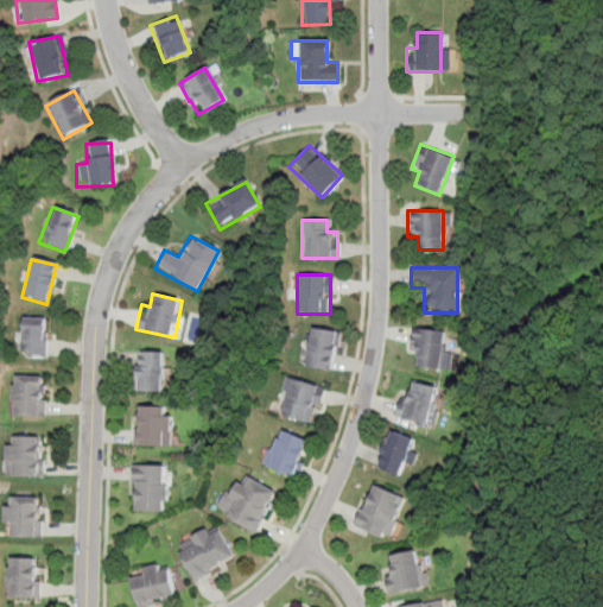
[(18,356),(44,358),(45,321),(19,320),(18,356)]
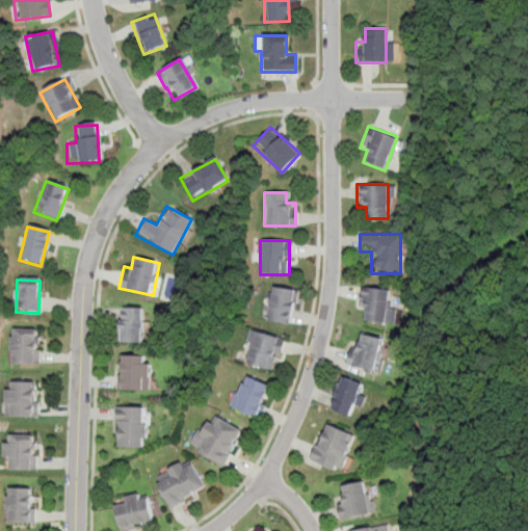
[(386,325),(392,291),(359,285),(355,307),(364,308),(362,320),(386,325)]
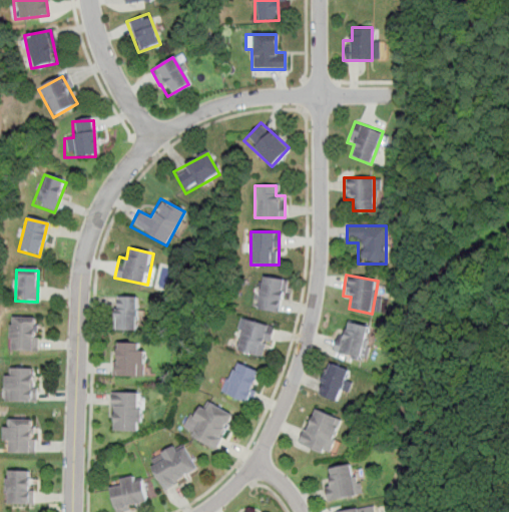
[(280,314),(284,280),(261,278),(257,311),(280,314)]
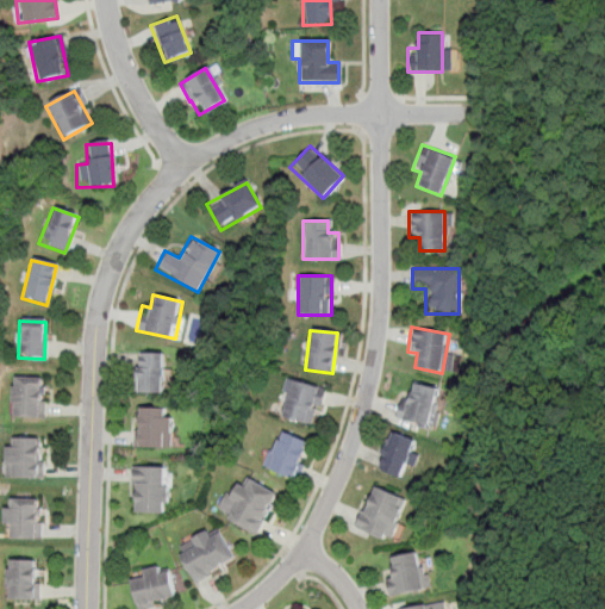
[(162,392),(162,353),(133,353),(133,392),(162,392)]
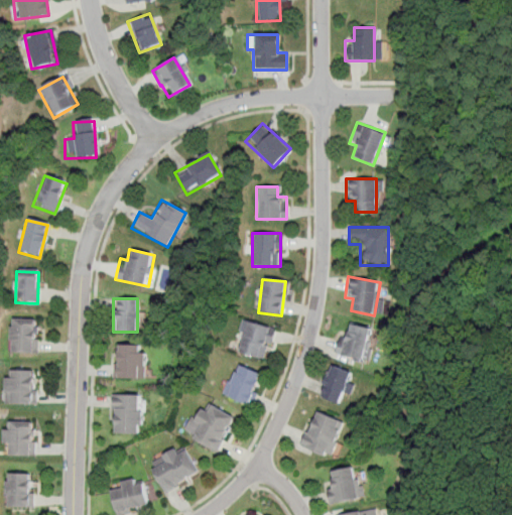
[(7,353),(33,353),(34,319),(7,319),(7,353)]
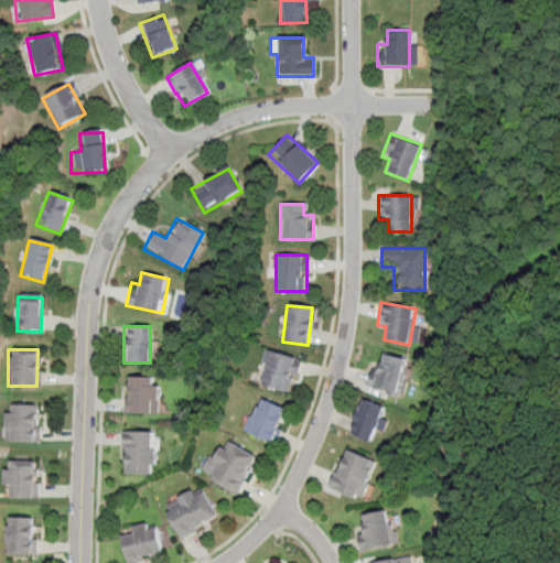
[(289,393),(298,360),(264,350),(255,383),(289,393)]
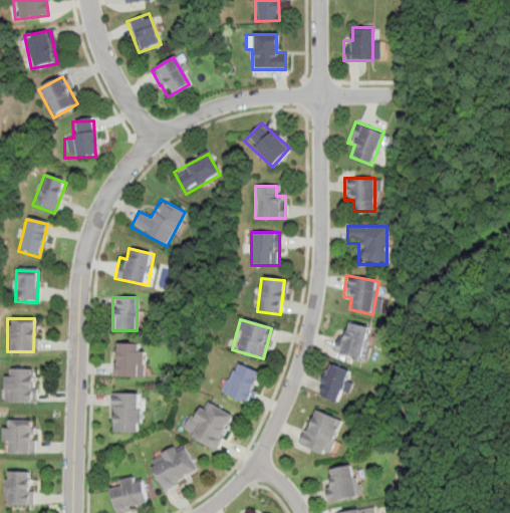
[(332,353),(364,359),(370,327),(347,322),(345,332),(336,330),(332,353)]
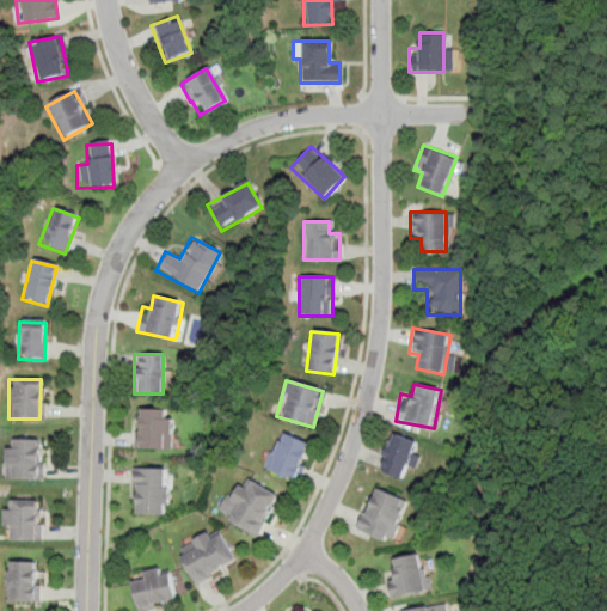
[(133,451),(170,451),(170,410),(133,410),(133,451)]
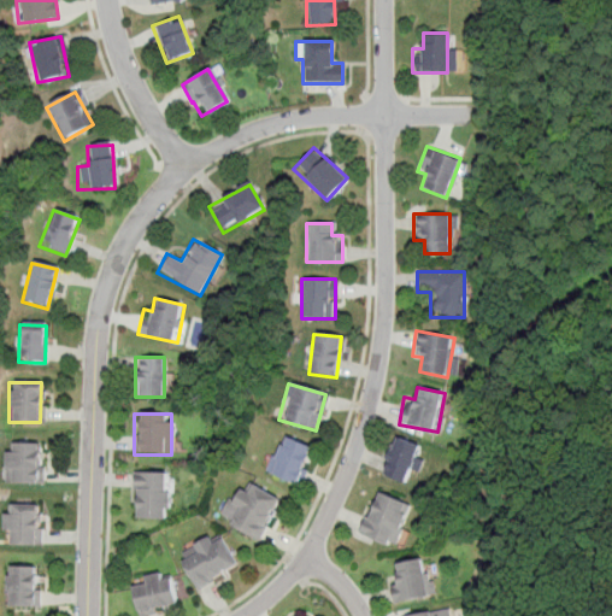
[(264,471),(300,487),(316,450),(280,434),(264,471)]
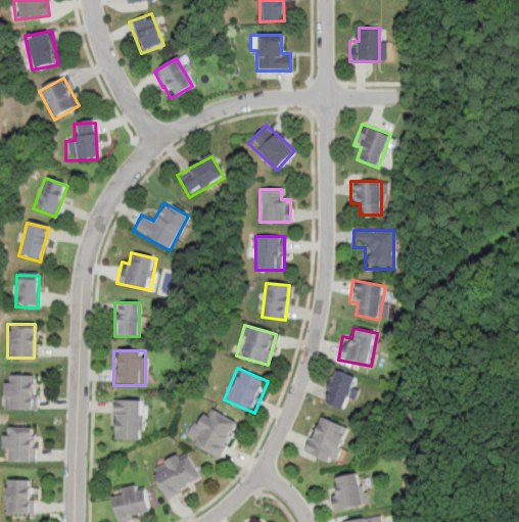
[(357,378),(332,370),(320,401),(344,411),(357,378)]
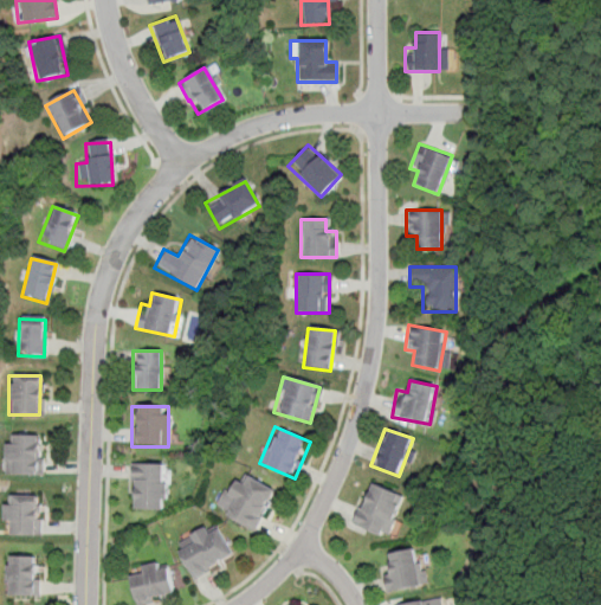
[(1,475),(38,475),(38,435),(1,435),(1,475)]
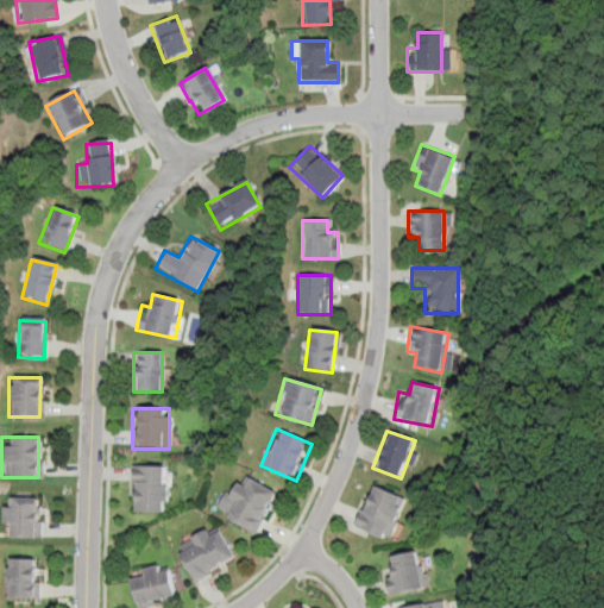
[(131,467),(131,513),(168,513),(168,467),(131,467)]
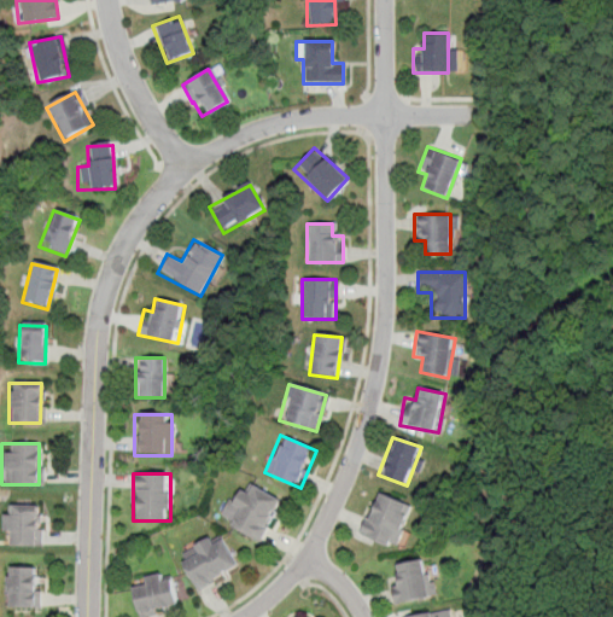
[(215,519),(258,542),(281,500),(250,483),(243,495),(232,489),(215,519)]
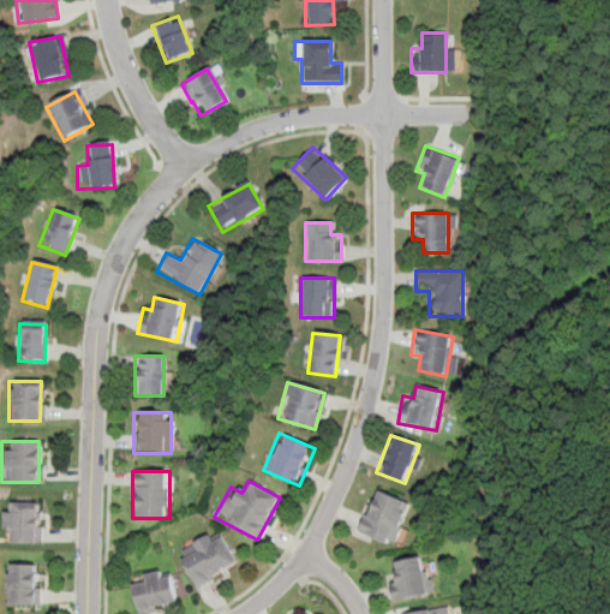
[(390,548),(408,504),(372,489),(354,534),(390,548)]
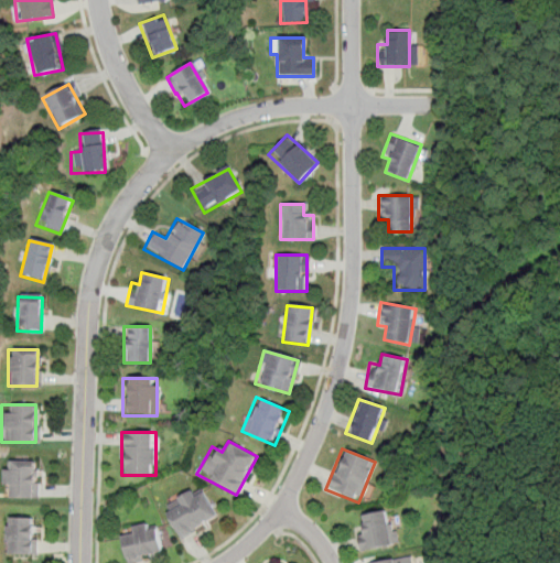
[(1,498),(32,498),(32,461),(1,461),(1,498)]
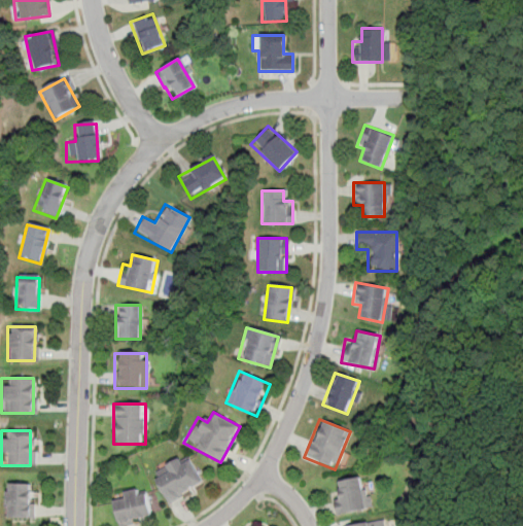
[(203,485),(189,460),(181,464),(178,457),(149,472),(166,504),(203,485)]
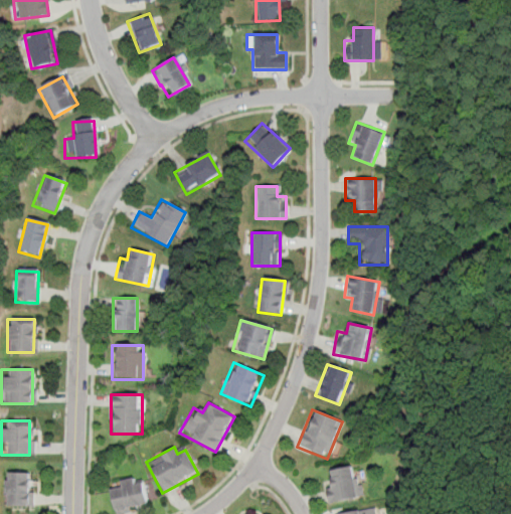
[(358,498),(352,467),(324,472),(330,504),(358,498)]
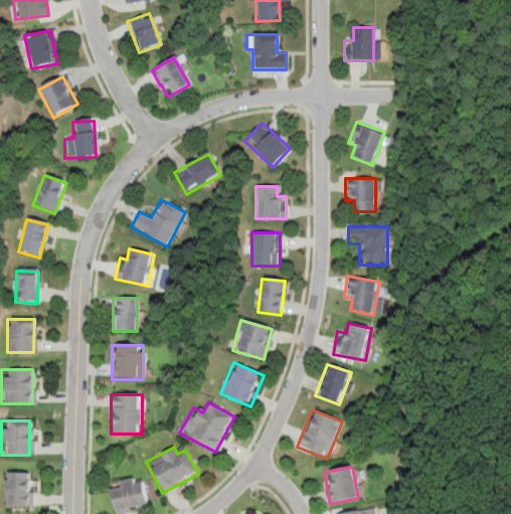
[(31,472),(4,472),(4,506),(31,506),(31,472)]
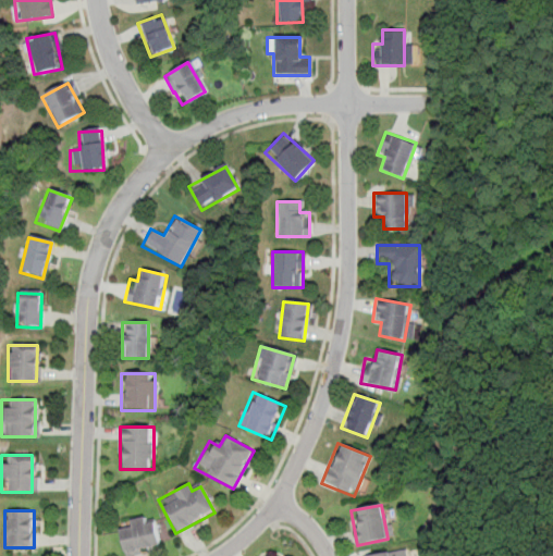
[(128,555),(159,548),(151,516),(115,524),(123,555),(128,555)]
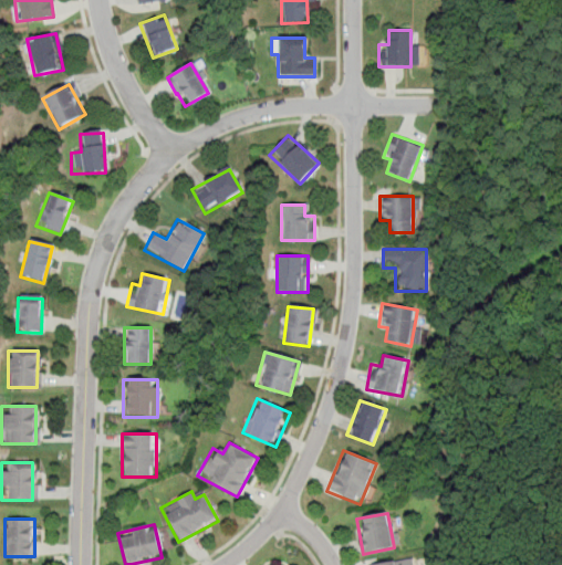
All buildings are outlined.
